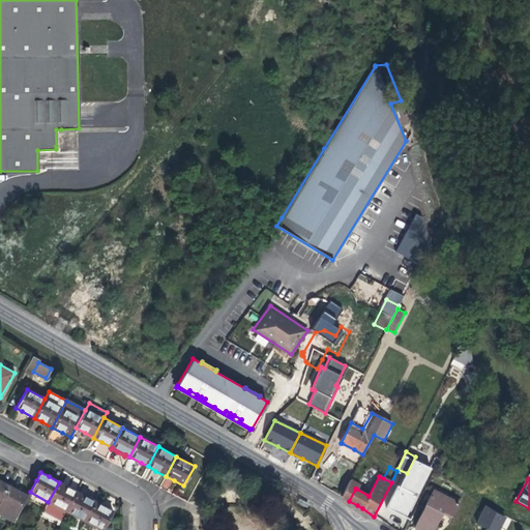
[(347,483),(341,496),(349,501),(355,489),(356,489),(358,484),(350,479),(347,483)]
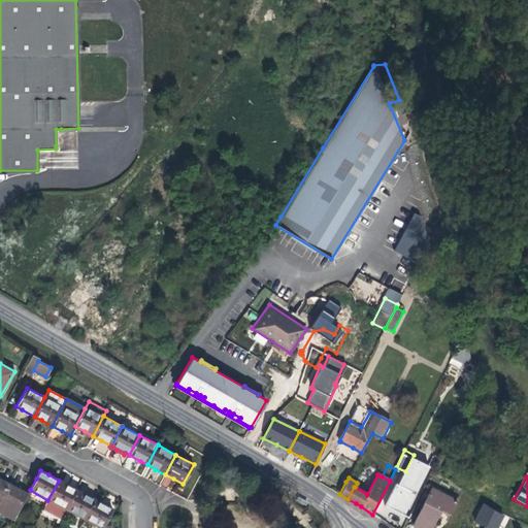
[(0,499),(8,484),(0,479),(0,499)]
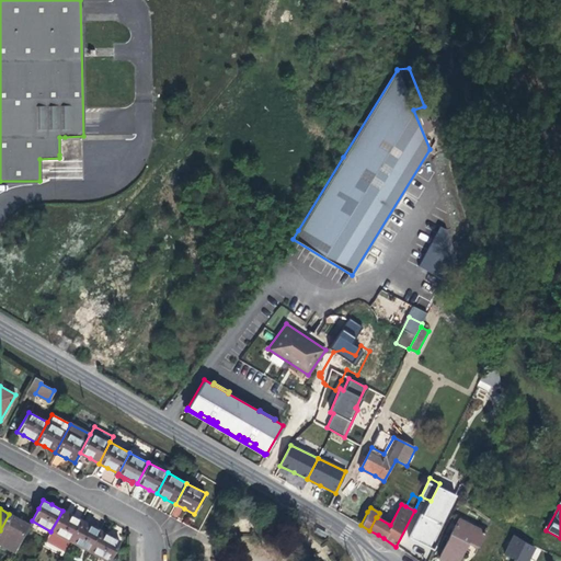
[(73,516),(63,511),(50,531),(47,539),(49,540),(64,548),(66,549),(70,541),(81,521),(73,516)]
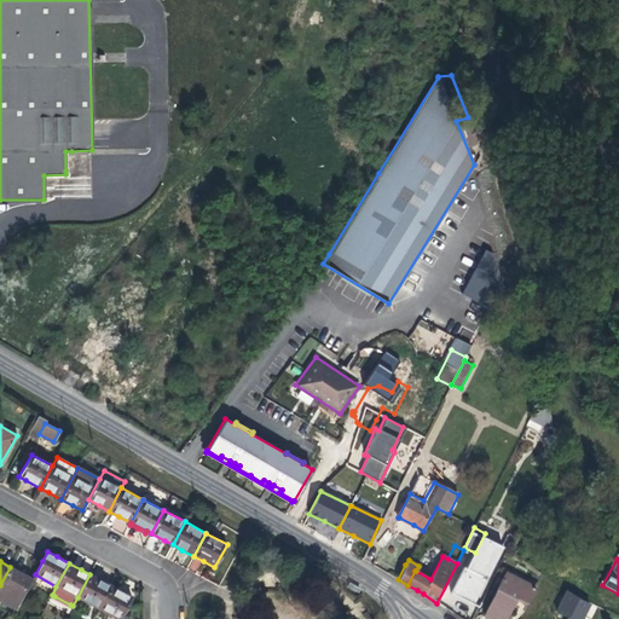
[(22,599),(30,583),(33,579),(21,573),(10,567),(0,585),(0,600),(16,609),(22,599)]
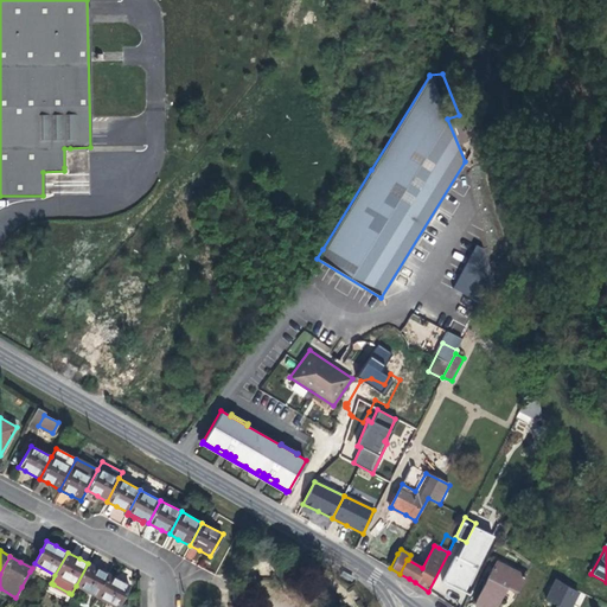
[(465,592),(477,567),(457,557),(443,581),(455,587),(465,592)]
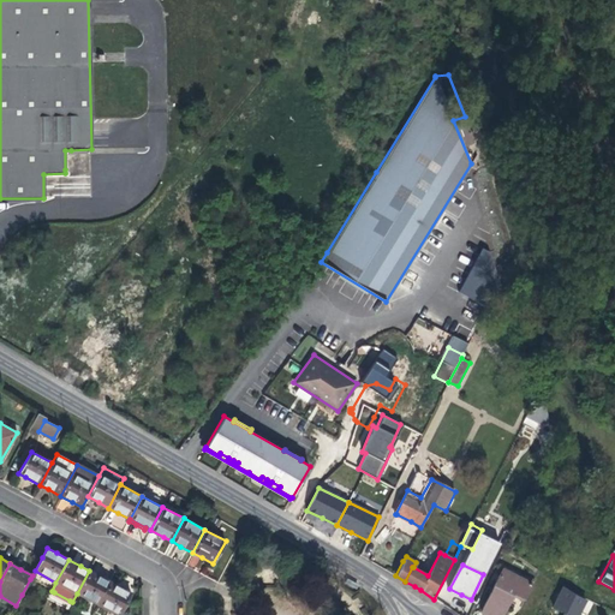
[(524,598),(531,584),(502,569),(482,611),(488,614),(502,614),(513,593),(524,598)]
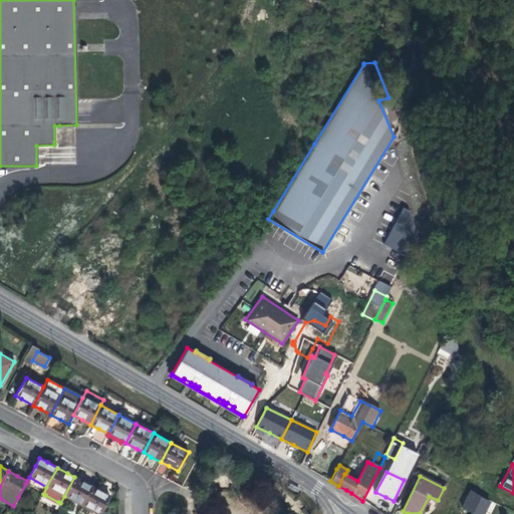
[(25,484),(43,494),(46,487),(29,477),(27,481),(25,484)]
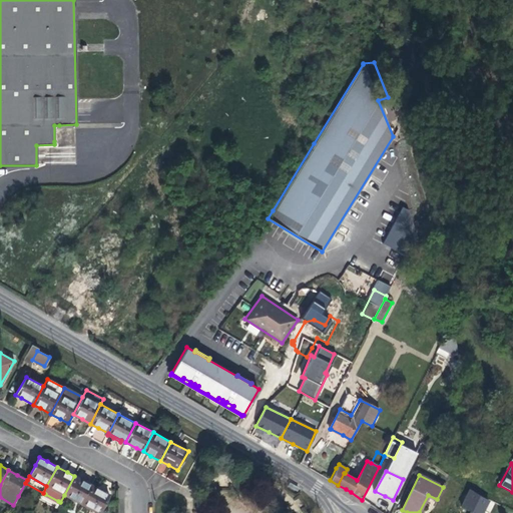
[(84,481),(74,476),(64,495),(82,504),(92,485),(84,481)]
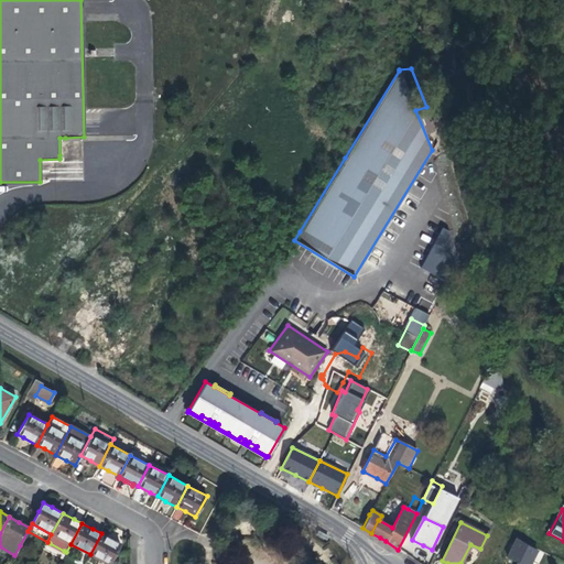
[(111,539),(101,533),(90,554),(107,563),(109,563),(120,544),(111,539)]
